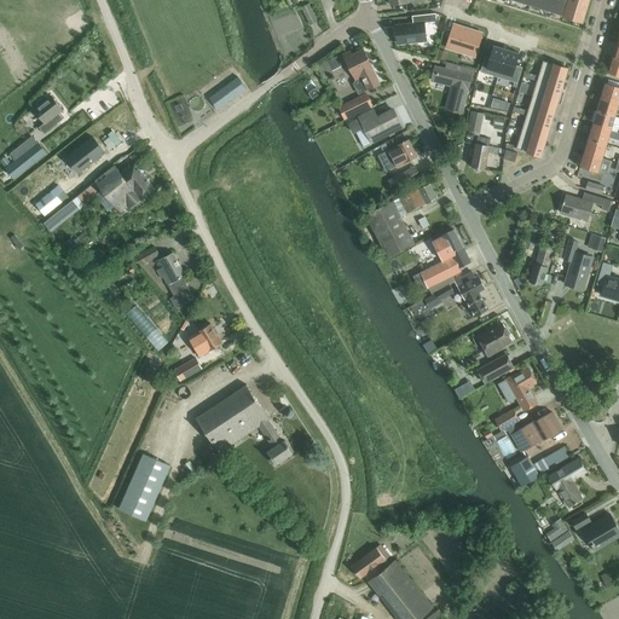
[(513,0),(563,16),(563,17),(582,22),(589,0),(513,0)]
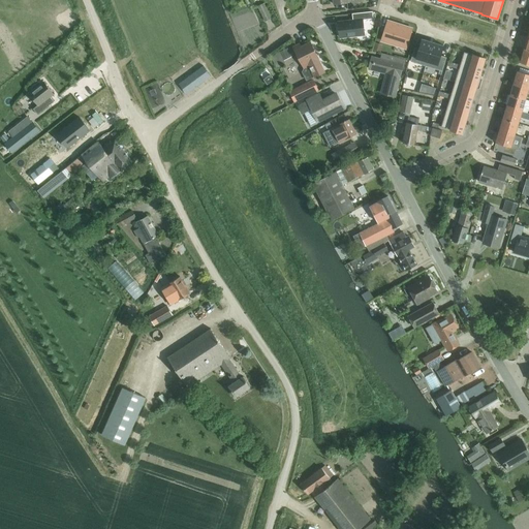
[(263,4),(258,7),(265,21),(271,19),(263,4)]
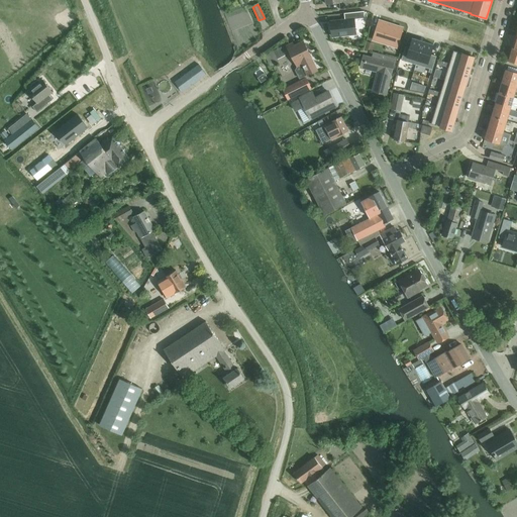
[(344,20),(330,21),(332,37),(356,34),(354,19),(365,18),(364,11),(344,14),(344,20)]
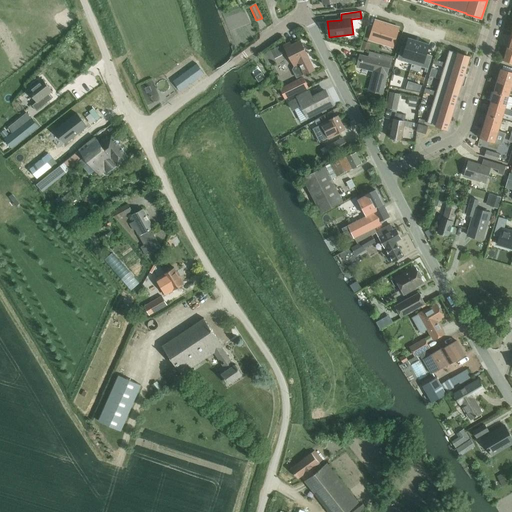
[(375,20),(368,41),(393,48),(400,28),(375,20)]
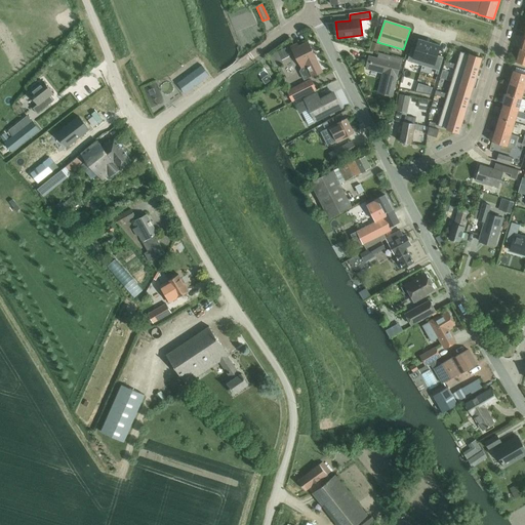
[(411,47),(407,61),(422,66),(430,43),(418,40),(415,48),(411,47)]
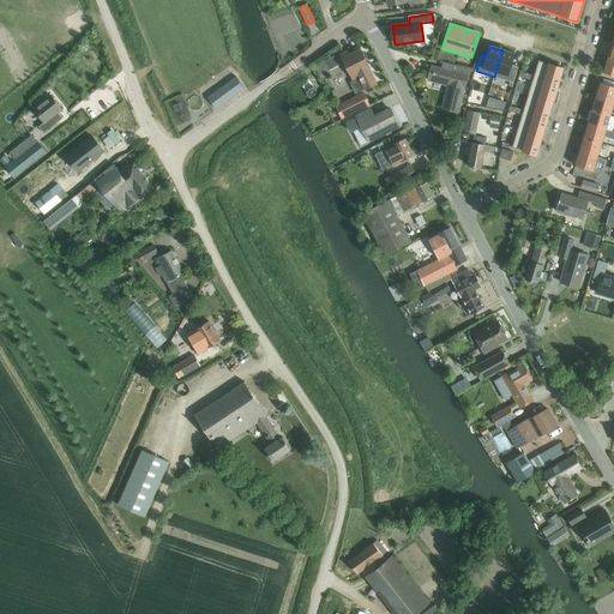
[(341,55),(353,78),(350,84),(356,94),(377,84),(371,71),(360,49),(349,55),(348,52),(341,55)]
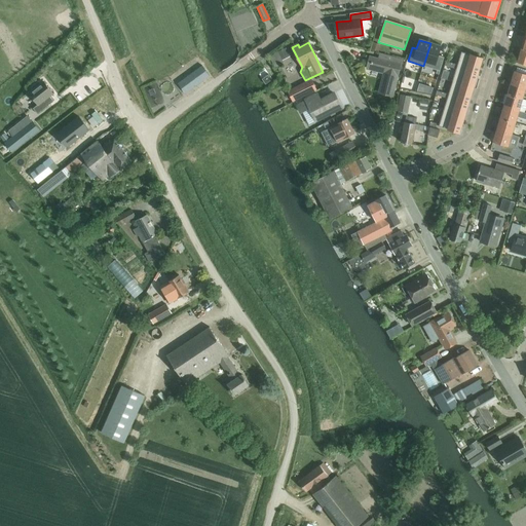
[(373,42),(371,49),(378,52),(380,45),(373,42)]
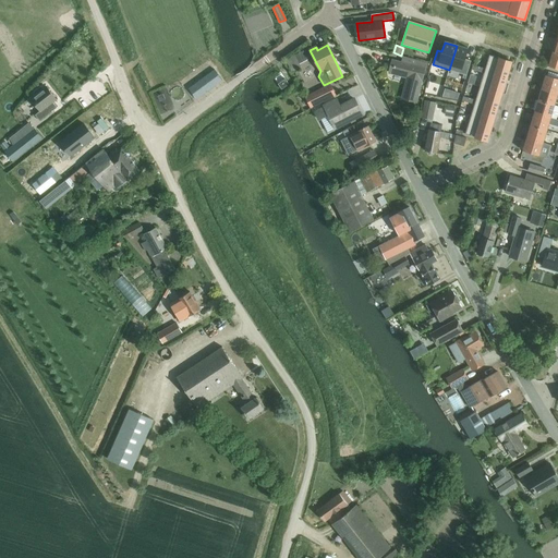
[(457,46),(449,70),(466,75),(471,61),(464,59),(468,49),(457,46)]
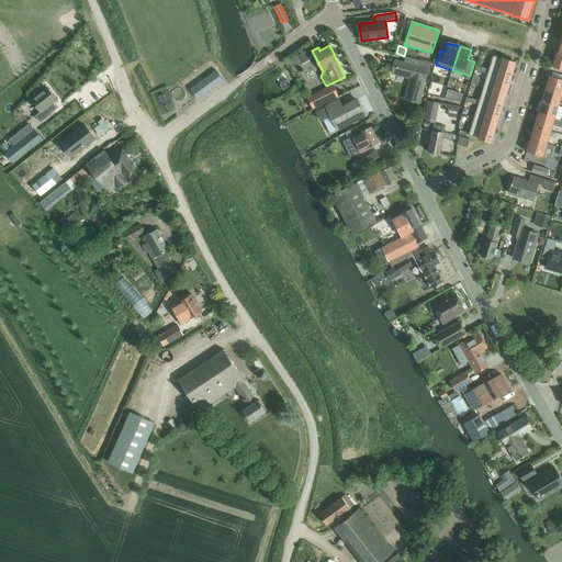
[(305,52),(298,56),(302,65),(310,60),(305,52)]
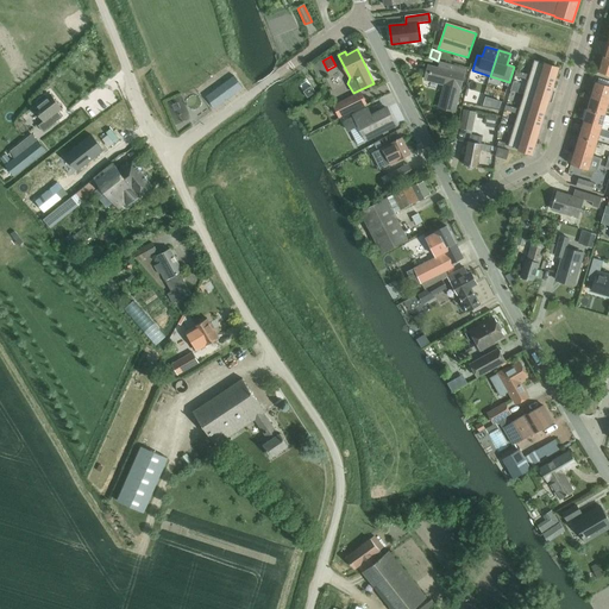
[(529,75),(529,77),(553,86),(558,68),(534,61),(529,75)]
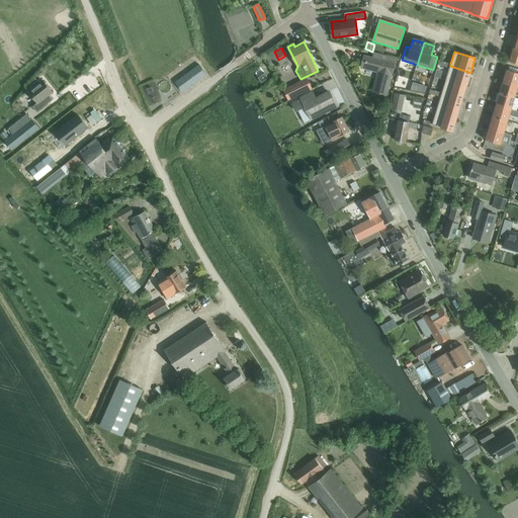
[(367,58),(364,68),(378,72),(373,91),(386,94),(394,64),(396,58),(374,53),(373,59),(367,58)]
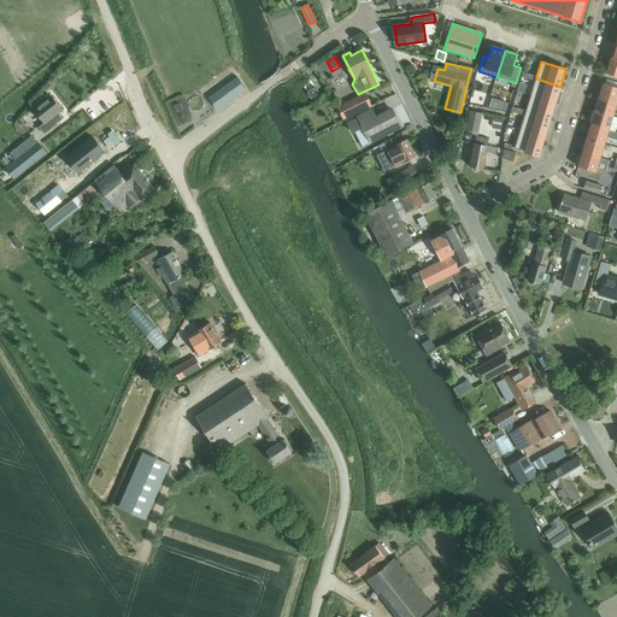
[(530,75),(528,80),(535,82),(530,97),(554,104),(560,87),(536,78),(536,76),(530,75)]
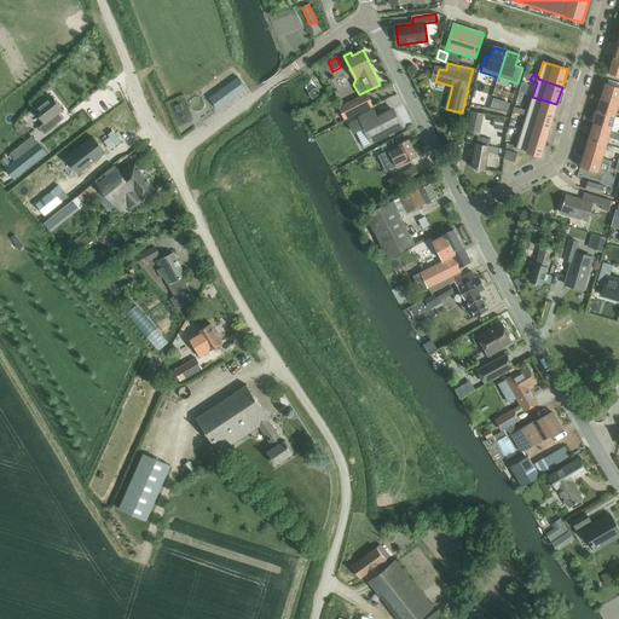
[(238,77),(209,99),(218,110),(247,90),(238,77)]
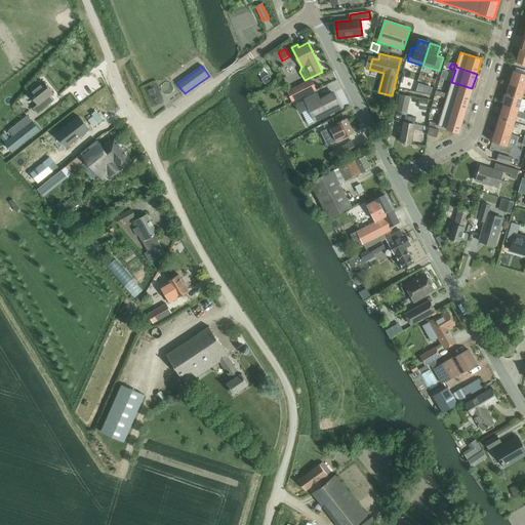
[(524,74),(514,71),(510,82),(524,86),(524,74)]
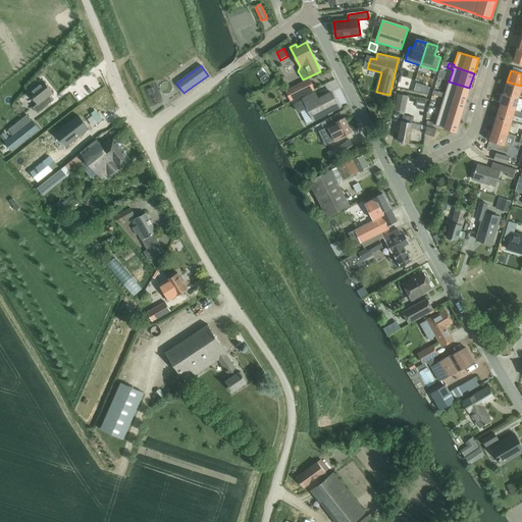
[(270,79),(267,73),(260,79),(264,84),(270,79)]
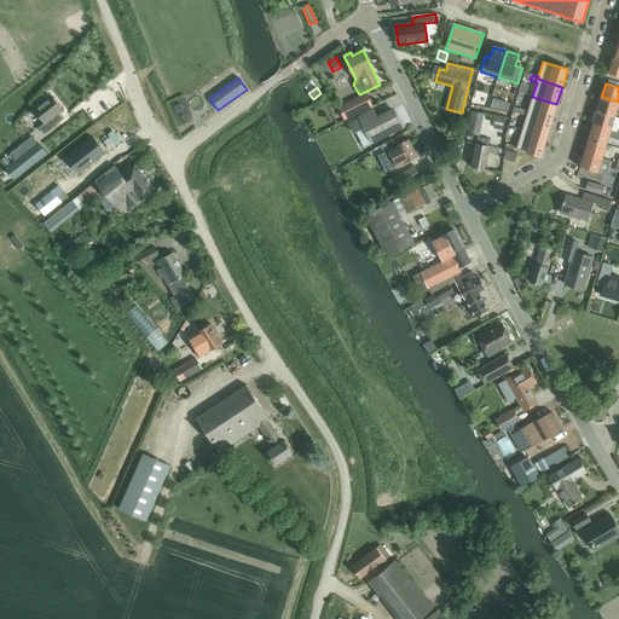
[(337,106),(345,120),(372,106),(366,93),(337,106)]
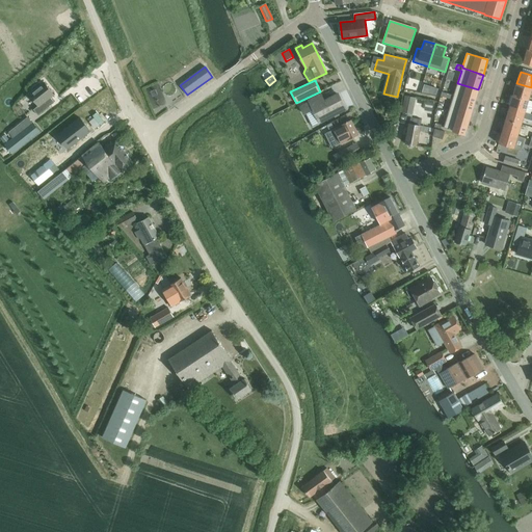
[(44,83),(29,95),(38,106),(33,110),(38,115),(54,103),(50,98),(54,96),(44,83)]
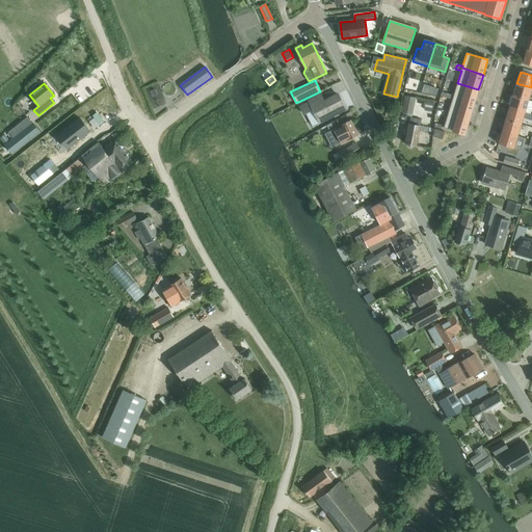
[(453,96),(453,98),(474,104),(478,89),(457,83),(453,96)]
